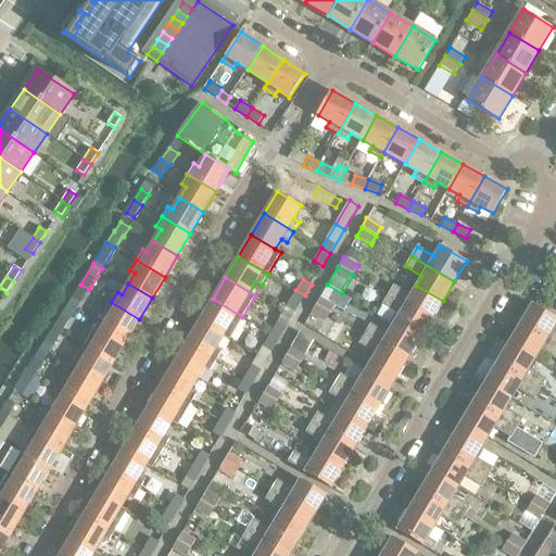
[(80,285),(67,305),(76,311),(89,289),(80,285)]
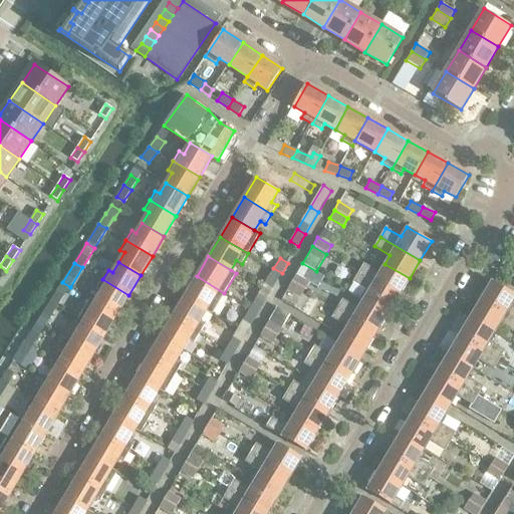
[(316,271),(302,263),(291,282),(305,290),(316,271)]
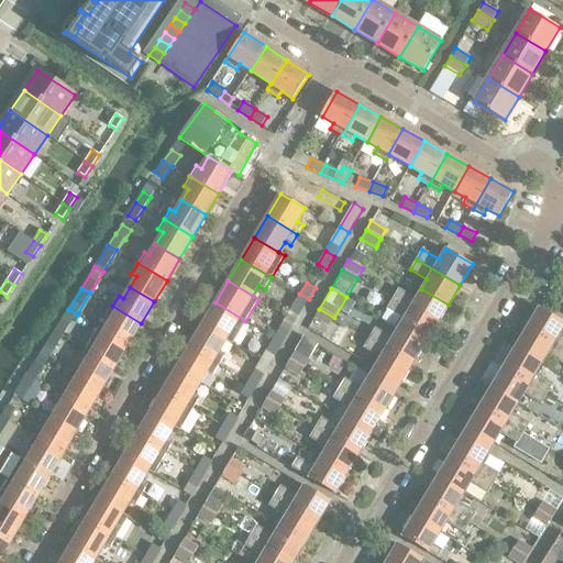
[(449,305),(421,289),(416,298),(399,289),(393,299),(437,324),(449,305)]
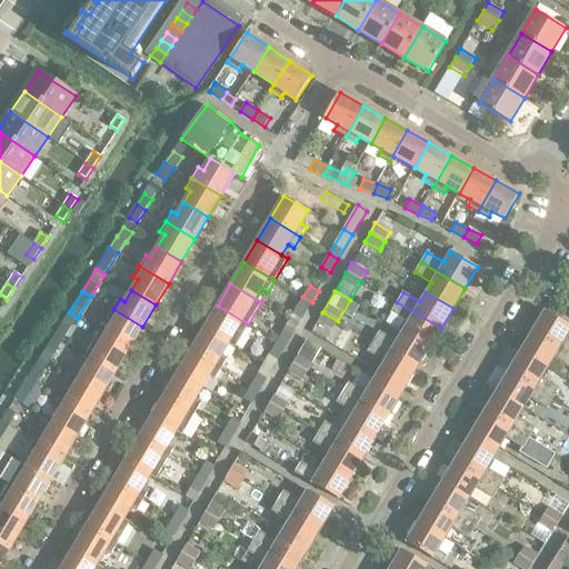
[(302,297),(290,319),(299,325),(312,302),(302,297)]
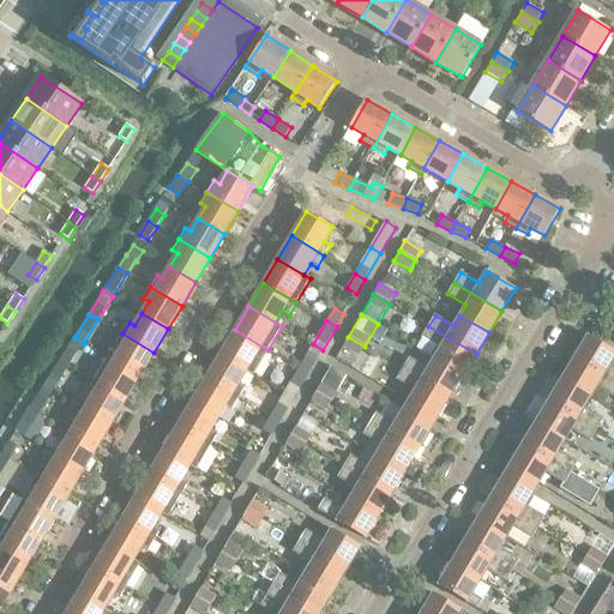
[(464,375),(476,354),(428,326),(422,337),(437,345),(431,356),(434,357),(464,375)]
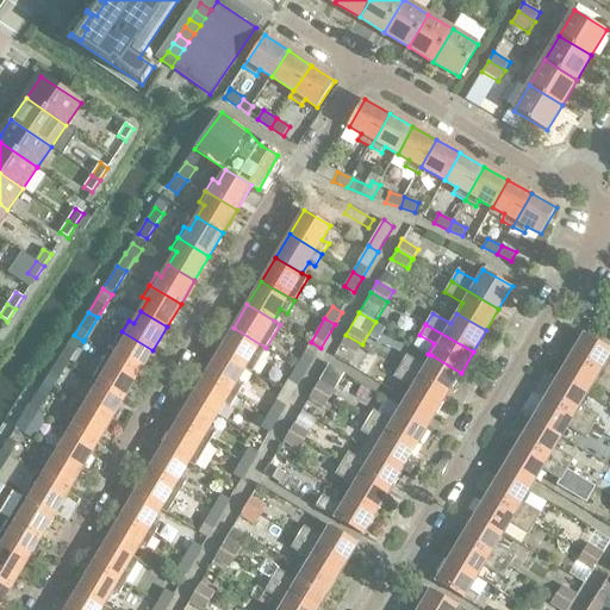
[(234,328),(219,352),(246,367),(244,368),(251,373),(266,348),(234,328)]
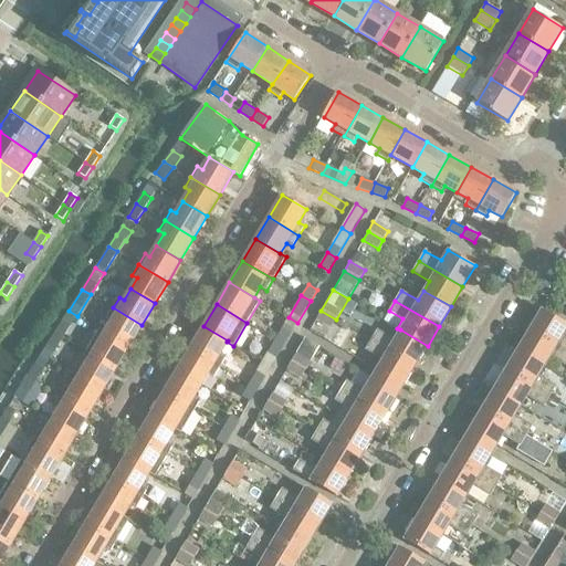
[(111,321),(105,332),(104,333),(128,347),(142,325),(113,307),(106,318),(111,321)]
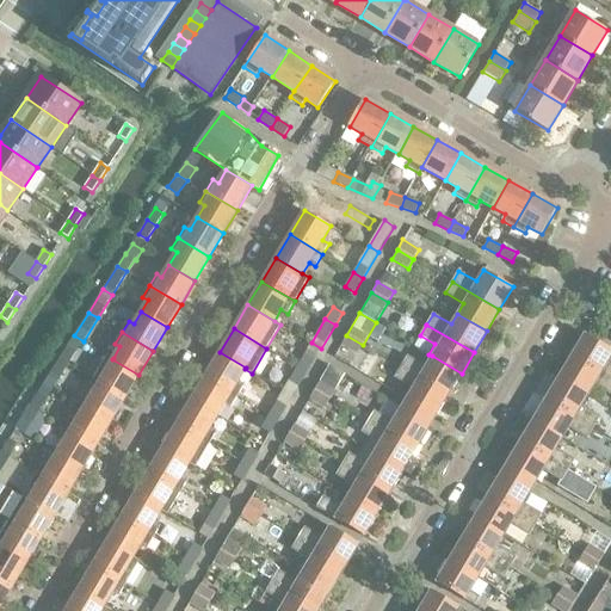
[(610,349),(585,334),(572,356),(610,378),(610,365),(608,363),(610,357),(610,349)]
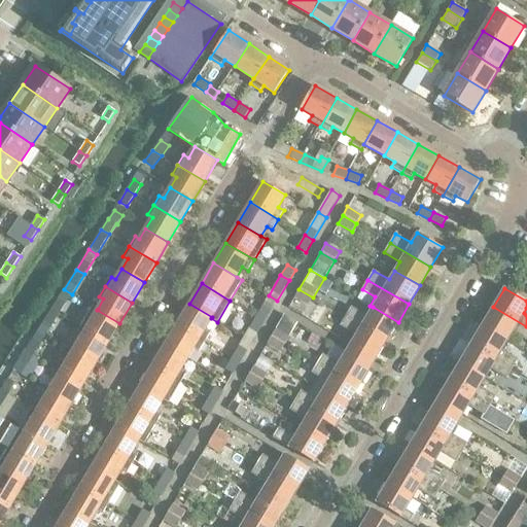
[(59,314),(72,294),(64,289),(50,310),(59,314)]
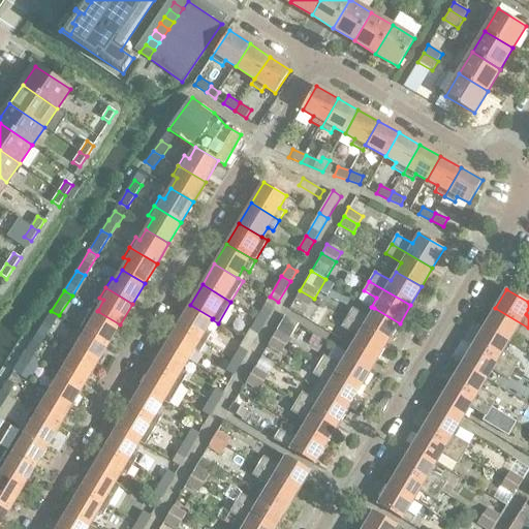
[(314,299),(300,290),(296,298),(309,307),(314,299)]
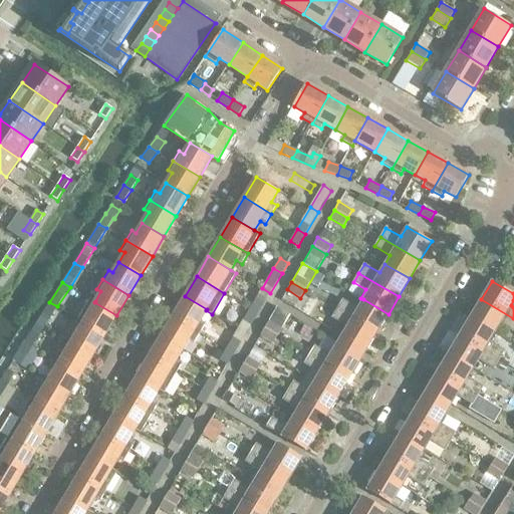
[(262,288),(250,308),(258,313),(270,293),(262,288)]
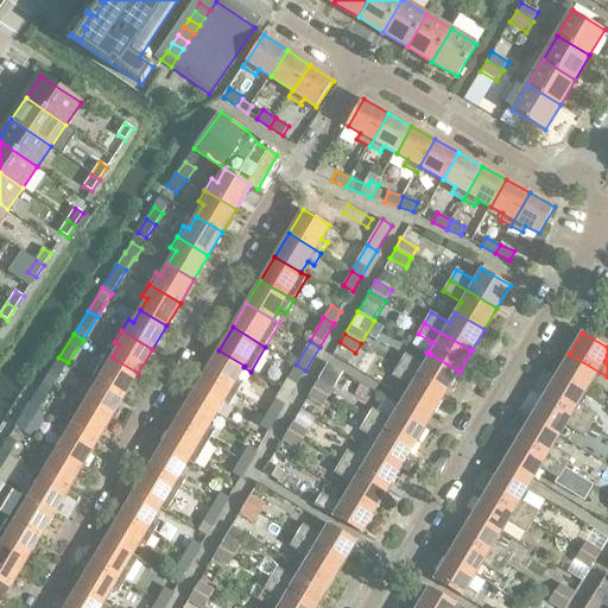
[(219,350),(204,374),(238,393),(244,382),(238,379),(244,367),(245,366),(219,350)]
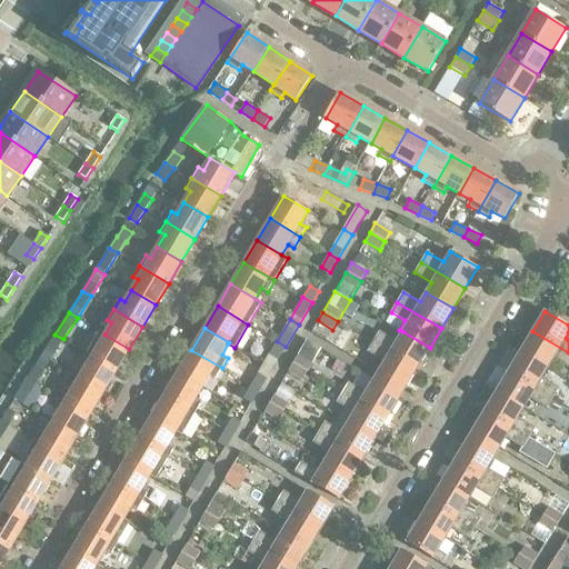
[(117,370),(129,349),(105,335),(106,333),(100,330),(87,353),(117,370)]
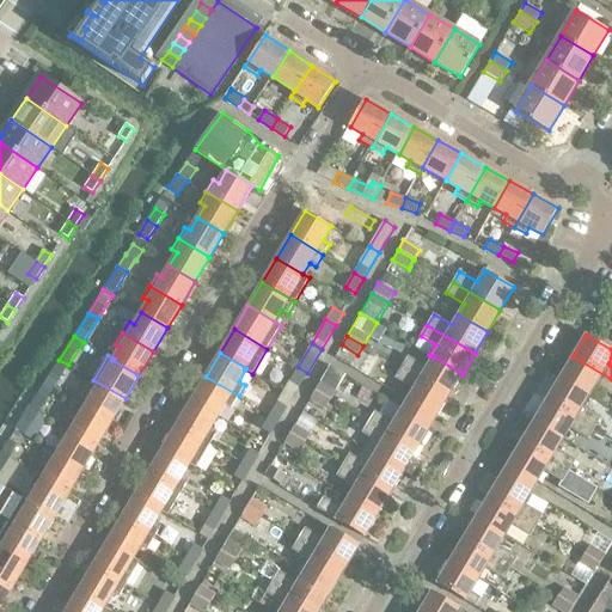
[(463,374),(433,356),(427,367),(409,356),(402,368),(450,396),(463,374)]
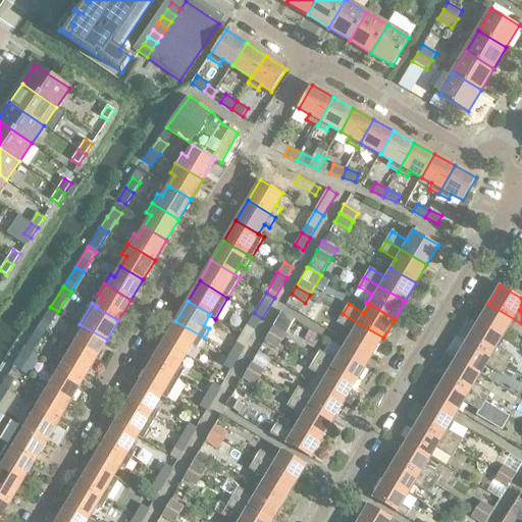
[(521,323),(488,304),(478,322),(503,336),(508,328),(521,336),(521,323)]
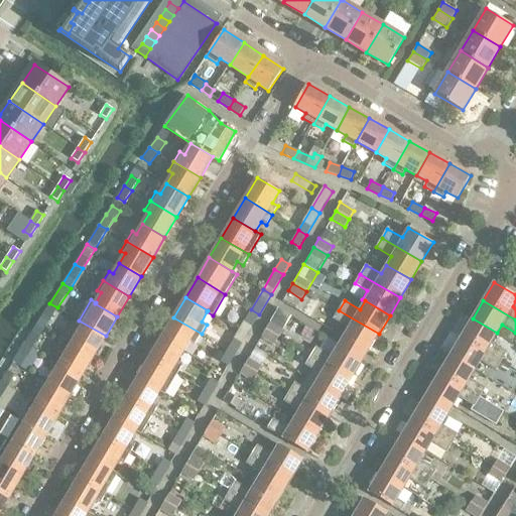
[(50,319),(57,307),(49,303),(42,314),(50,319)]
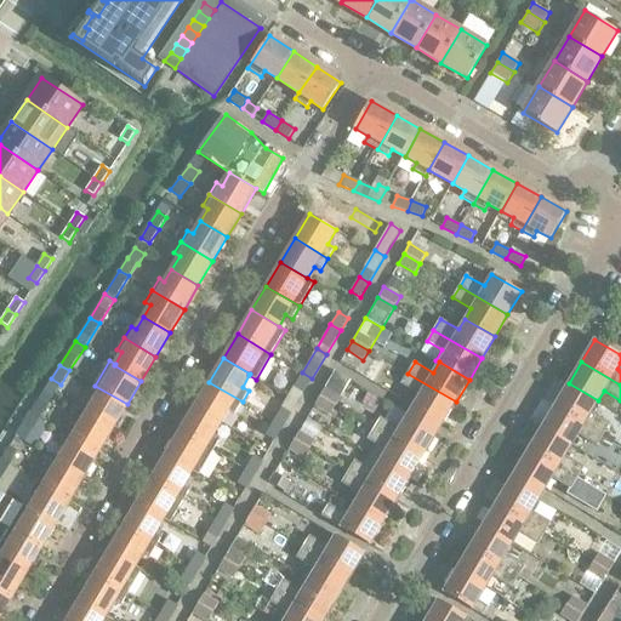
[(324,388),(341,398),(351,380),(335,370),(324,388)]
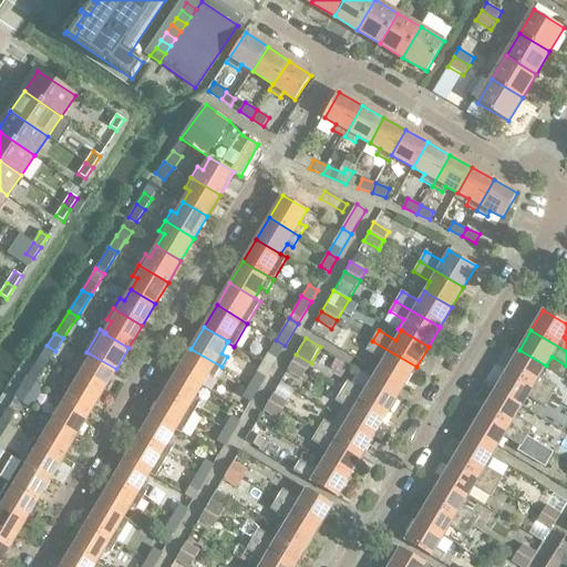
[(277,359),(285,346),(276,340),(268,353),(277,359)]
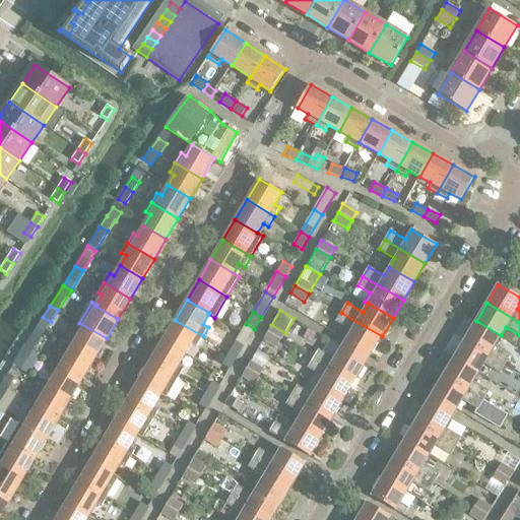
[(360,345),(373,352),(382,336),(341,313),(336,322),(351,331),(347,337),(345,342),(339,351),(351,359),(360,345)]
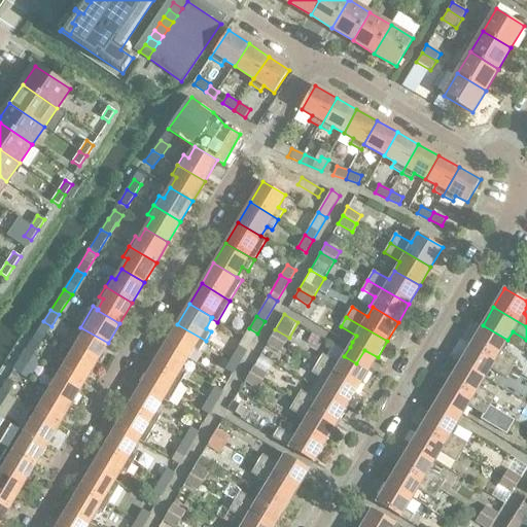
[(177,324),(165,344),(188,358),(194,348),(199,351),(206,341),(177,324)]
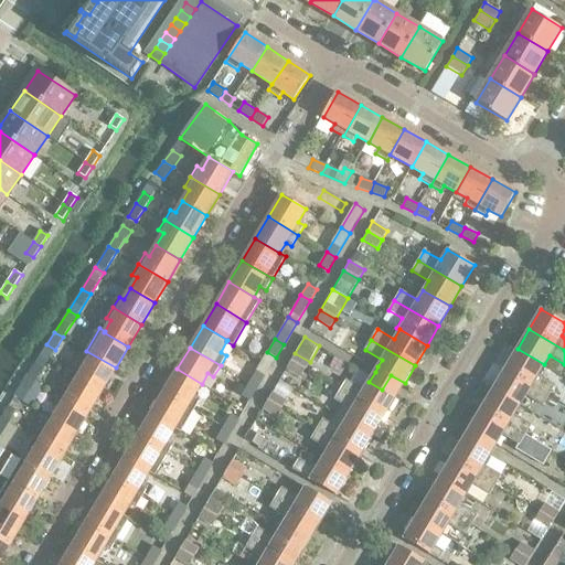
[(518,349),(505,368),(550,394),(555,386),(537,375),(544,364),(518,349)]
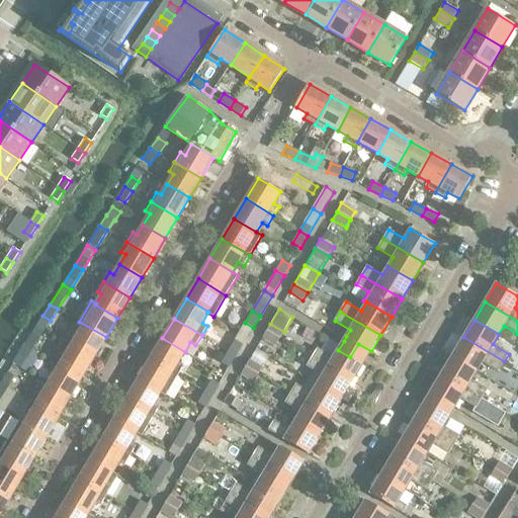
[(78,334),(72,344),(94,357),(106,337),(79,322),(74,331),(78,334)]
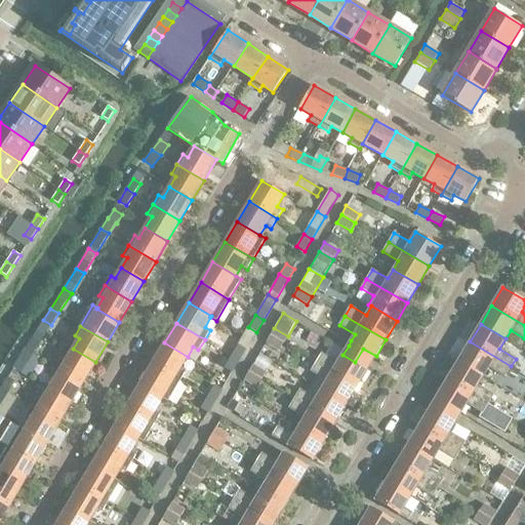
[(288,336),(274,328),(265,344),(279,352),(288,336)]
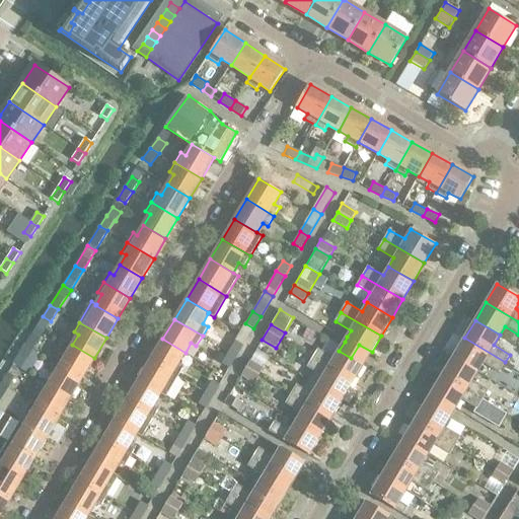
[(32,334),(25,345),(33,349),(41,339),(32,334)]
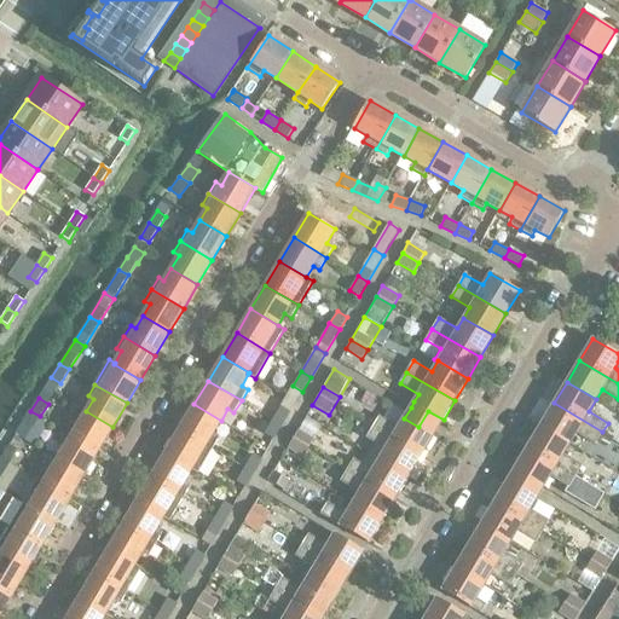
[(554,403),(542,424),(571,441),(576,433),(595,445),(602,432),(554,403)]
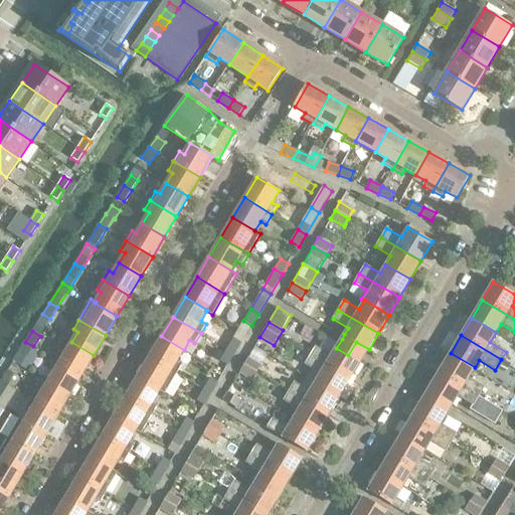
[(177,361),(184,350),(161,336),(150,356),(177,373),(182,364),(177,361)]
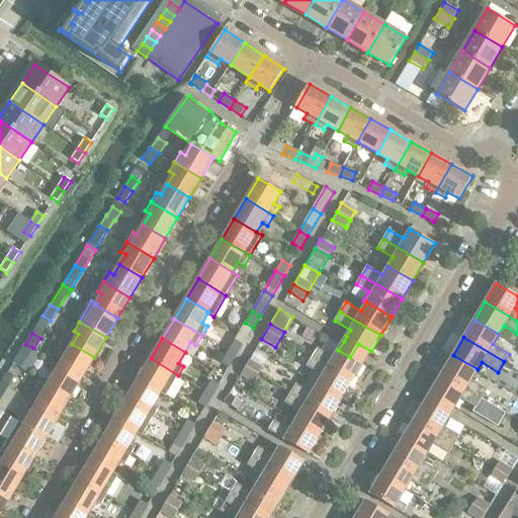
[(235,340),(229,351),(237,356),(243,345),(235,340)]
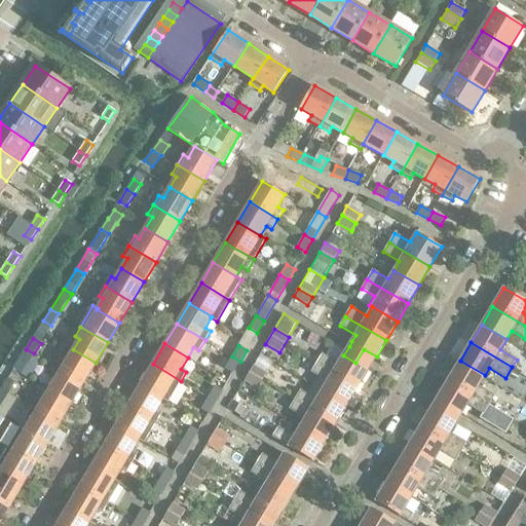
[(27,366),(34,353),(26,349),(19,361),(27,366)]
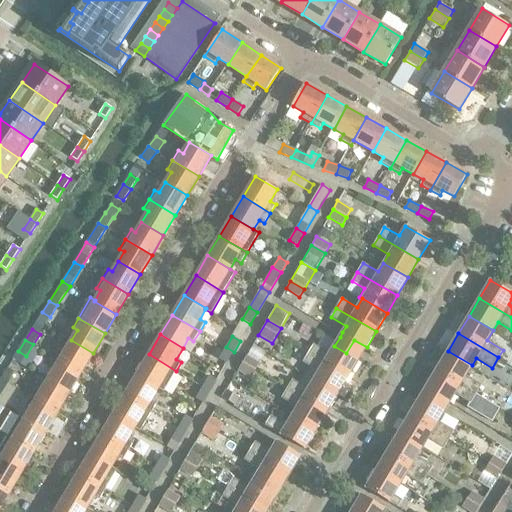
[(71,340),(65,350),(60,348),(55,357),(81,373),(93,353),(71,340)]
